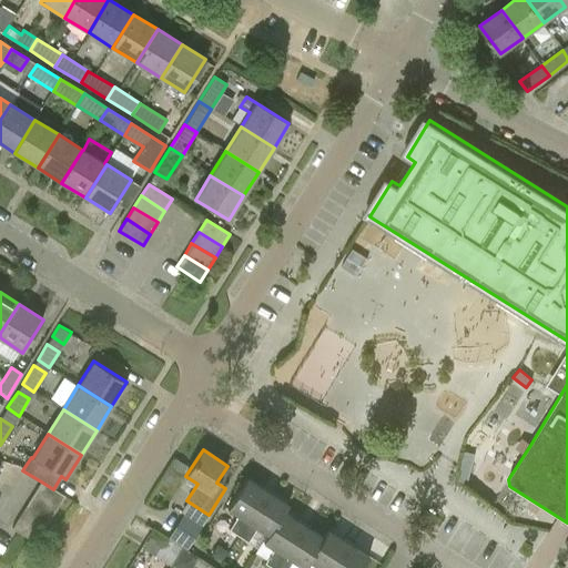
[(467,485),(475,454),(464,452),(457,483),(467,485)]
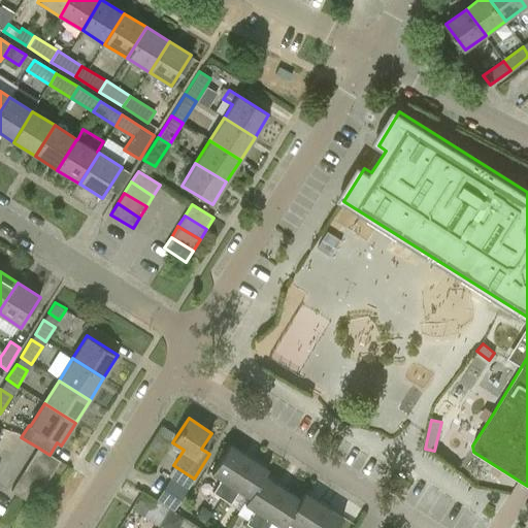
[(155,451),(164,457),(170,448),(160,441),(155,451)]
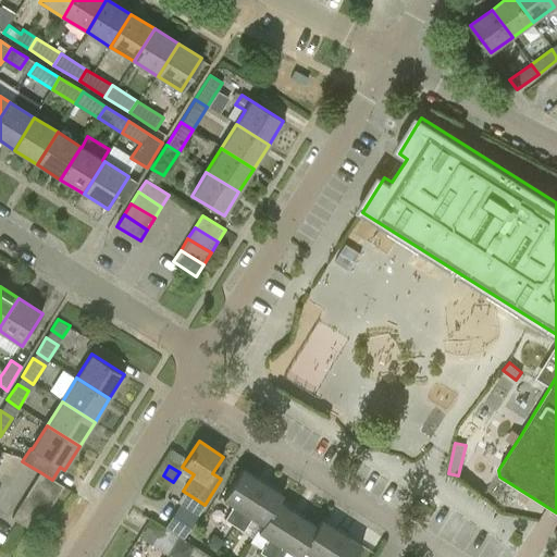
[(234,525),(261,482),(240,469),(222,499),(233,506),(224,520),(234,525)]
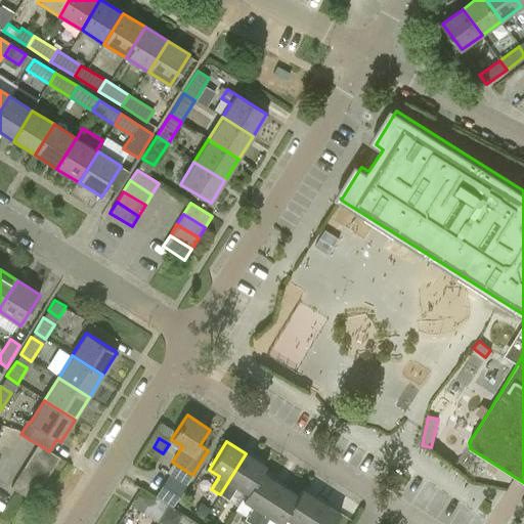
[(38,444),(32,455),(53,469),(59,459),(49,451),(38,444)]
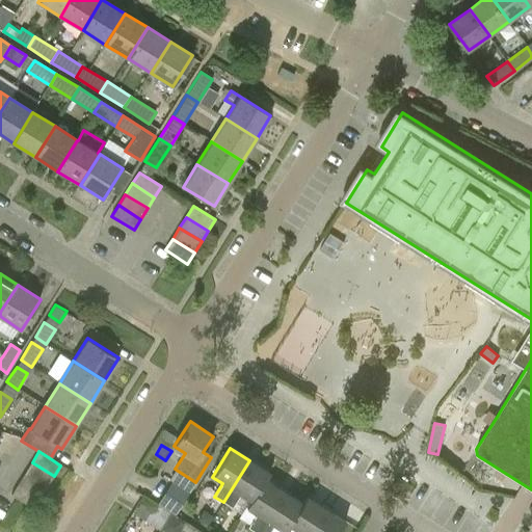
[(249,460),(223,502),(219,509),(229,514),(240,495),(249,501),(265,480),(269,473),(249,460)]
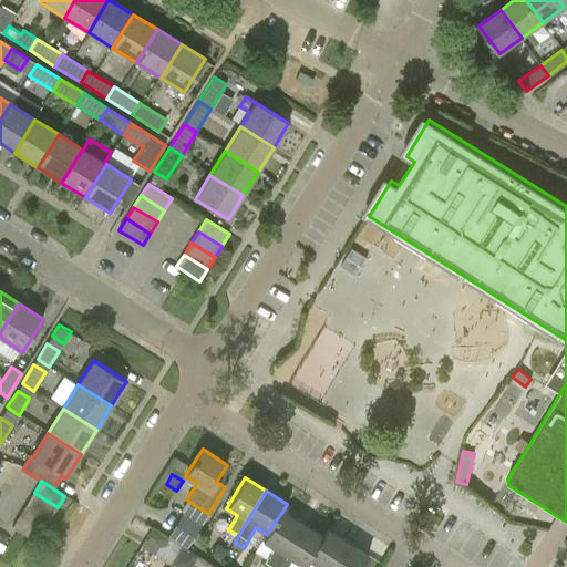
[(34,493),(27,504),(50,518),(58,507),(34,493)]
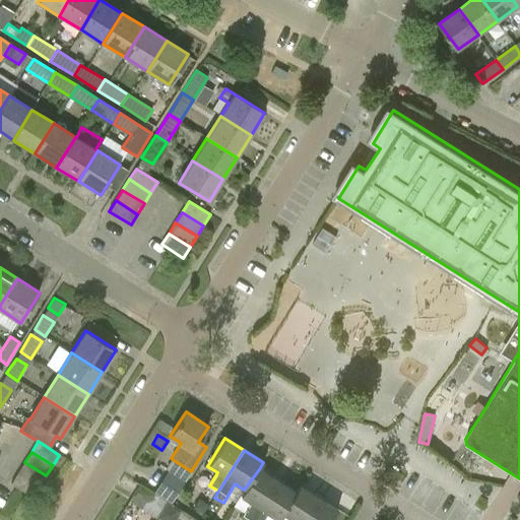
[(24,462),(18,473),(40,486),(46,475),(24,462)]
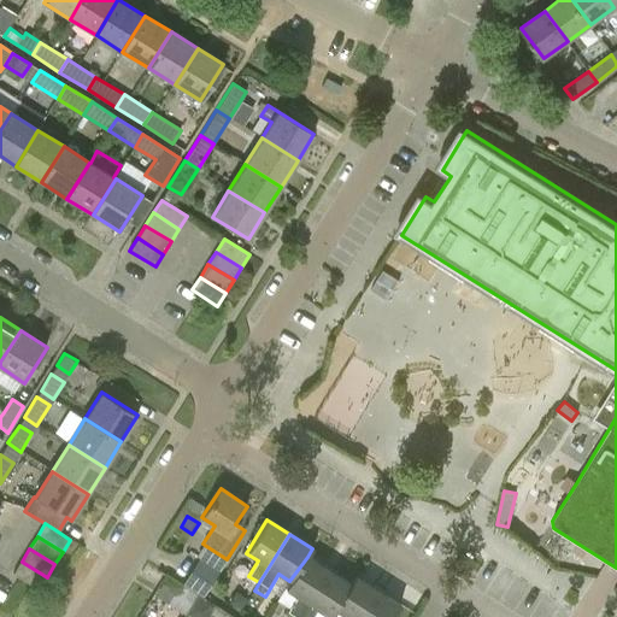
[(285,588),(280,597),(292,604),(287,612),(295,616),(298,616),(328,570),(307,557),(289,581),(285,588)]
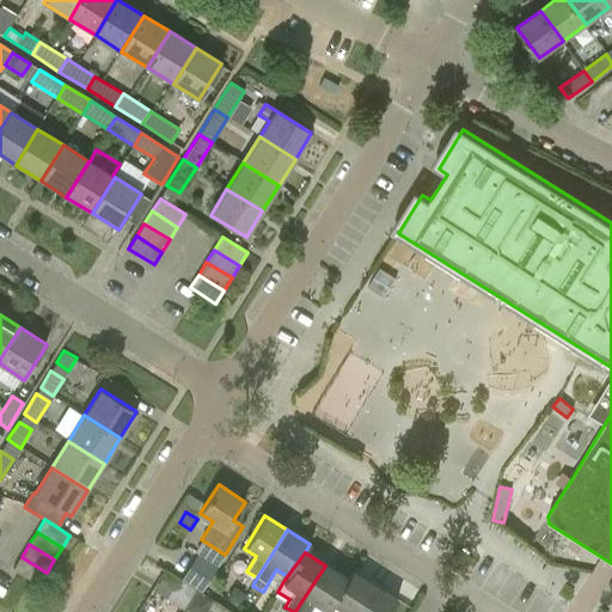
[(197,554),(181,580),(195,589),(195,588),(201,592),(218,567),(197,554)]
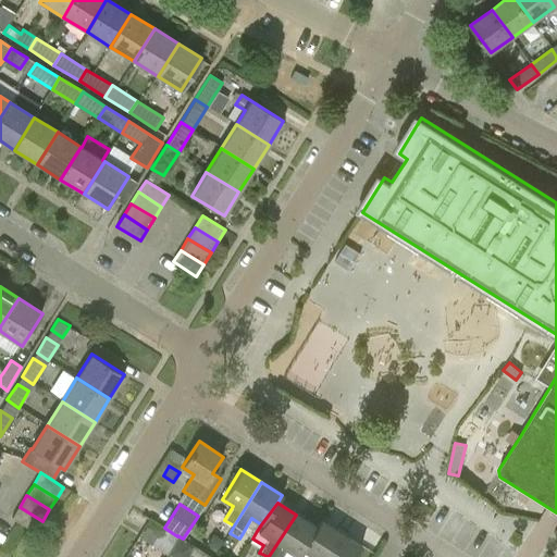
[(42,521),(20,507),(12,518),(35,533),(42,521)]
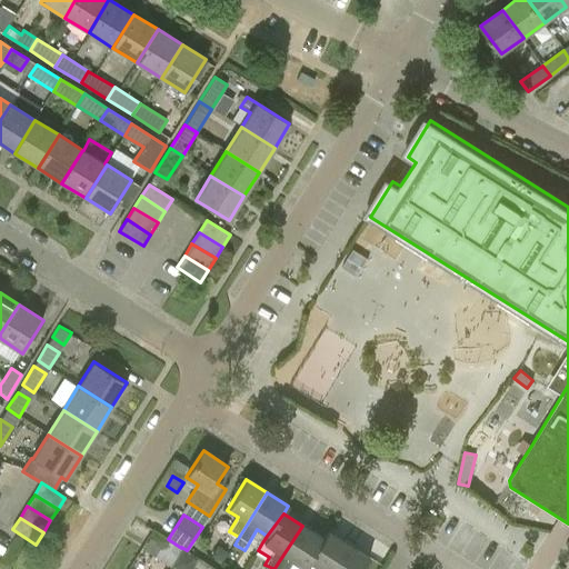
[(302,526),(275,568),(288,568),(292,561),(303,568),(308,561),(323,538),(302,526)]
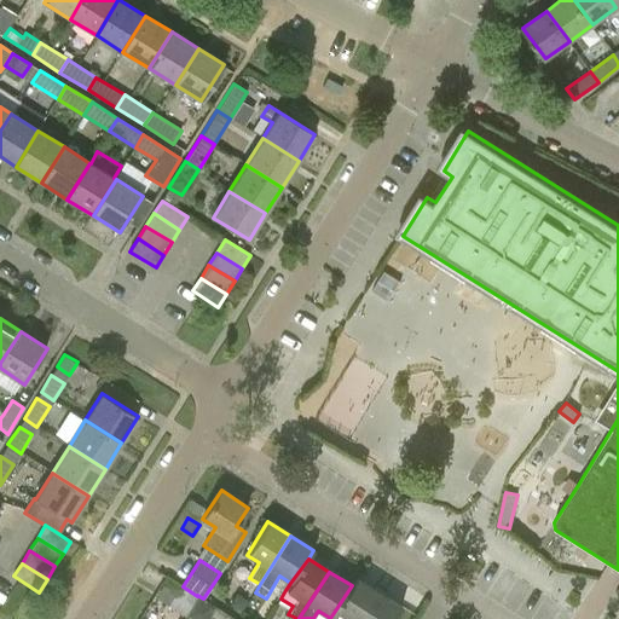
[(183,586),(169,577),(156,597),(184,615),(197,596),(183,586)]
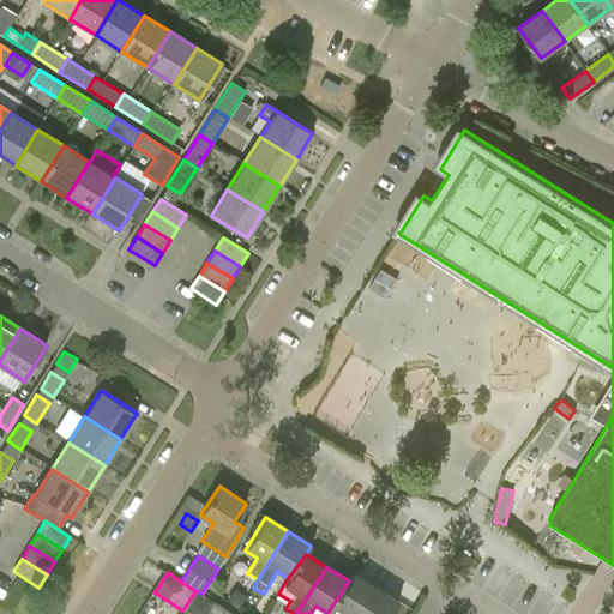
[(332,606),(344,613),(343,613),(357,613),(375,588),(354,573),(349,581),(332,606)]
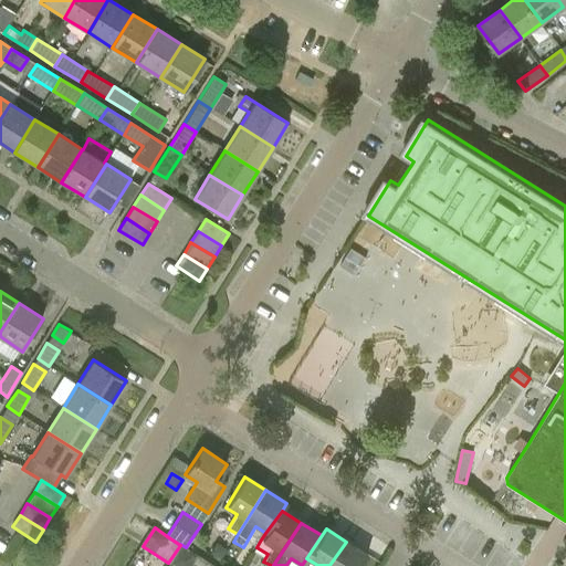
[(359,565),(367,554),(346,542),(329,565),(359,565)]
